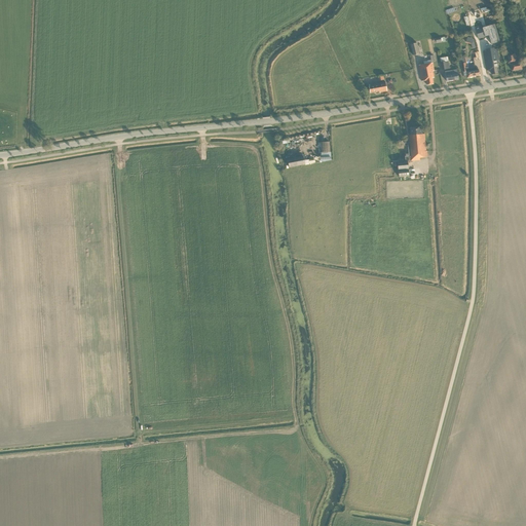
[(494,24),(476,30),(478,38),(490,35),(492,44),(500,42),(494,24)]
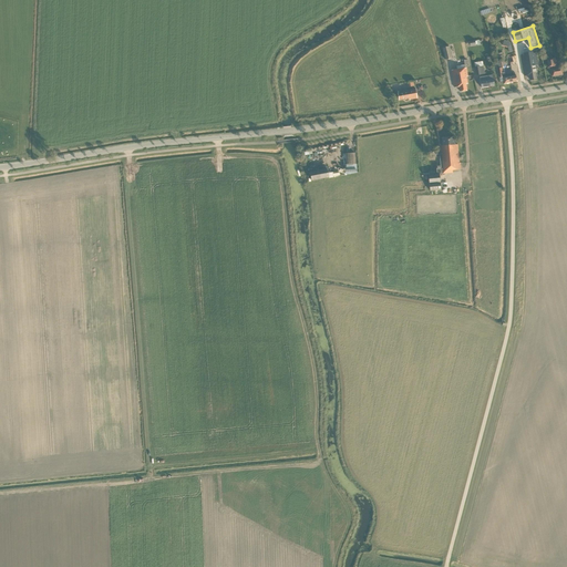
[(509,45),(511,51),(514,51),(513,40),(505,41),(505,45),(509,45)]
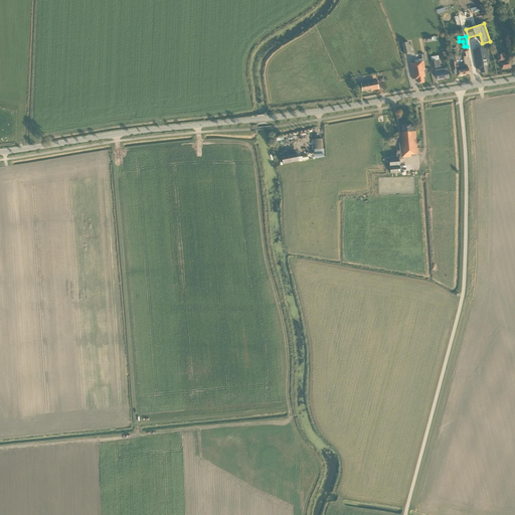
[(401,43),(404,54),(410,53),(408,42),(401,43)]
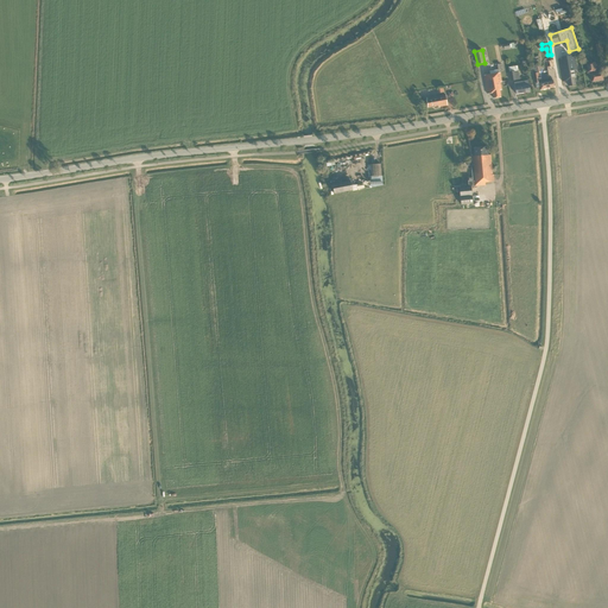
[(575,70),(577,69),(575,57),(558,59),(562,82),(568,81),(569,86),(575,84),(575,77),(576,77),(575,70)]
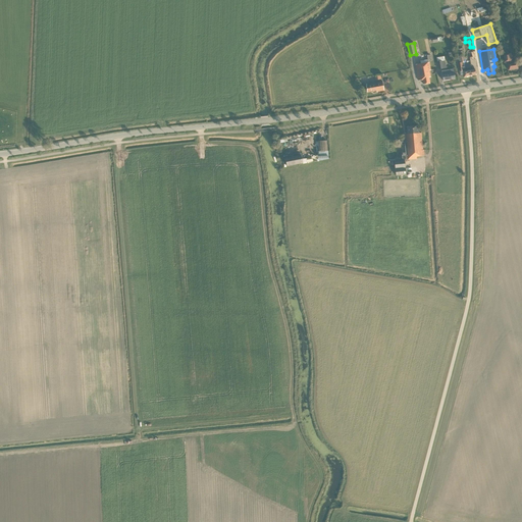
[(512,61),(511,53),(503,54),(504,62),(507,62),(509,70),(518,69),(517,60),(512,61)]
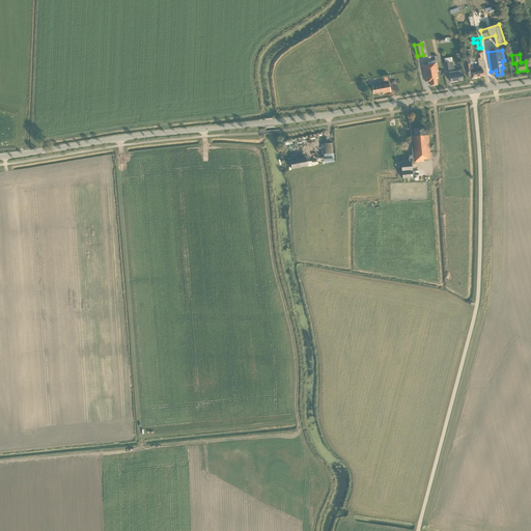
[(430,81),(431,86),(438,85),(437,79),(438,79),(437,72),(438,72),(437,63),(423,65),(425,82),(430,81)]
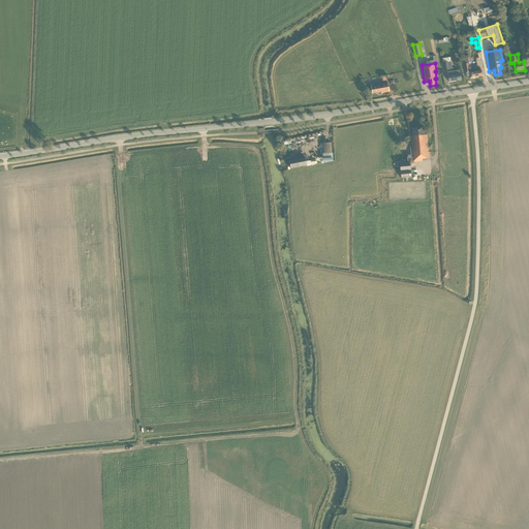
[(470,76),(470,79),(476,78),(483,76),(481,70),(480,70),(480,68),(476,68),(476,69),(471,70),(470,67),(469,68),(468,63),(464,64),(466,78),(470,76)]
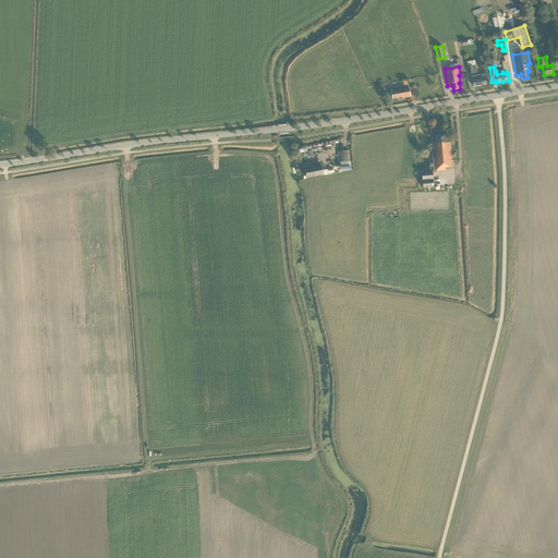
[(485,77),(485,74),(472,76),(473,79),(474,87),(481,86),(481,85),(486,84),(485,77)]
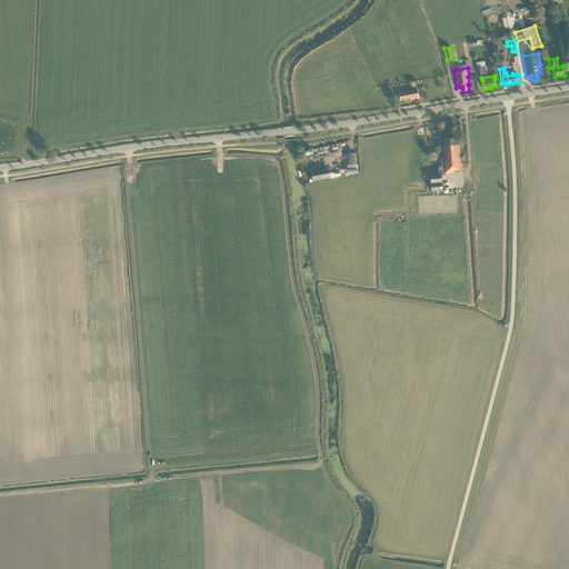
[(410,99),(411,100),(419,99),(417,89),(399,92),(400,93),(399,93),(400,100),(407,99),(407,100),(410,99)]
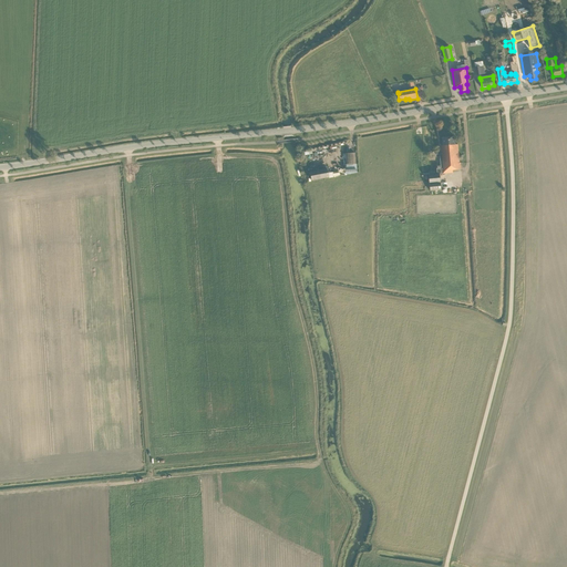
[(455,144),(454,136),(442,137),(442,145),(441,146),(442,154),(440,154),(441,168),(436,168),(437,174),(429,175),(430,191),(441,189),(440,174),(453,173),(452,171),(461,169),(461,163),(460,163),(457,144),(455,144)]
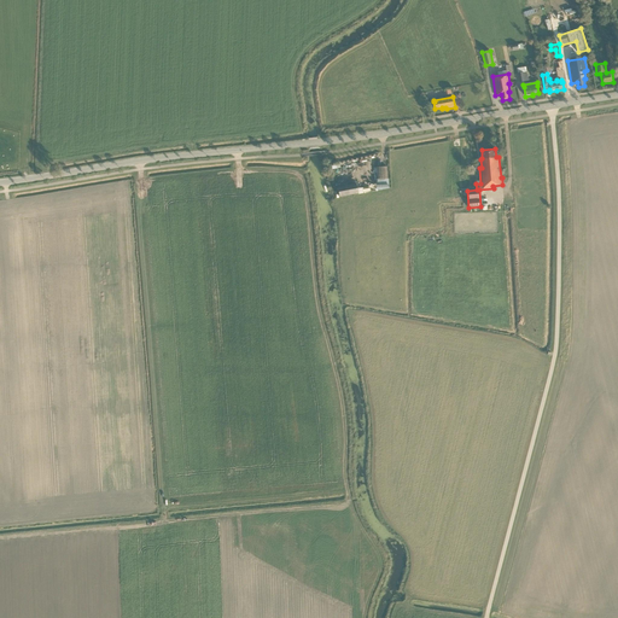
[(377,167),(378,180),(388,179),(388,167),(377,167)]
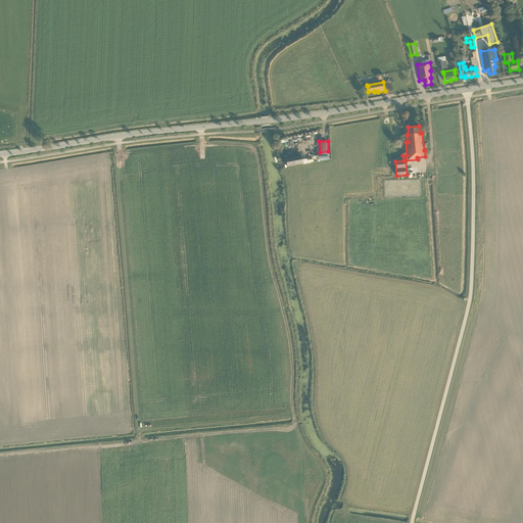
[(286,158),(287,167),(303,163),(302,155),(286,158)]
